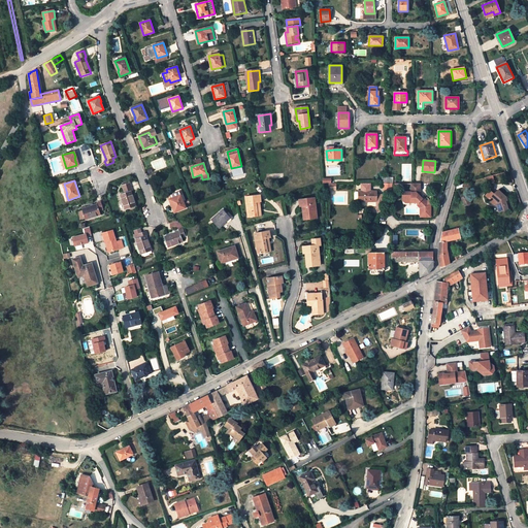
[(130,184),(122,187),(124,194),(121,196),(126,210),(136,207),(131,192),(132,191),(130,184)]
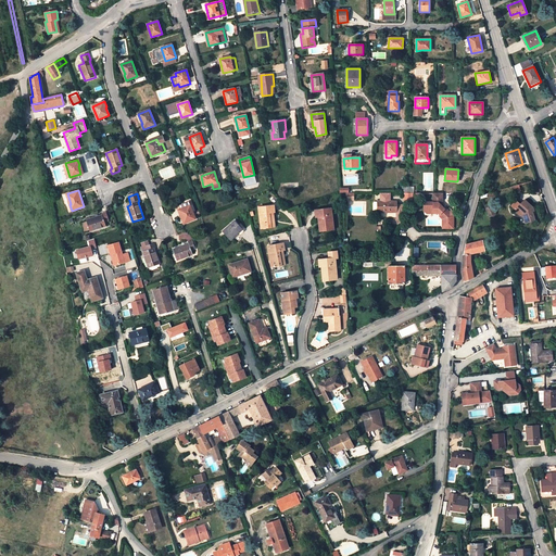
[(427,210),(427,214),(430,214),(432,213),(436,213),(440,214),(440,216),(443,219),(451,213),(445,207),(444,209),(440,204),(442,202),(442,193),(436,193),(432,193),(432,203),(424,203),(424,210),(427,210)]
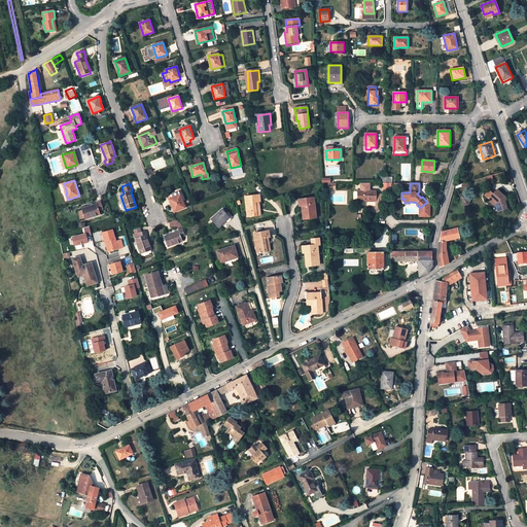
[(492,197),(498,202),(501,211),(508,208),(506,200),(507,200),(507,198),(507,197),(506,197),(497,188),(494,192),(490,189),(486,195),(490,199),(492,197)]
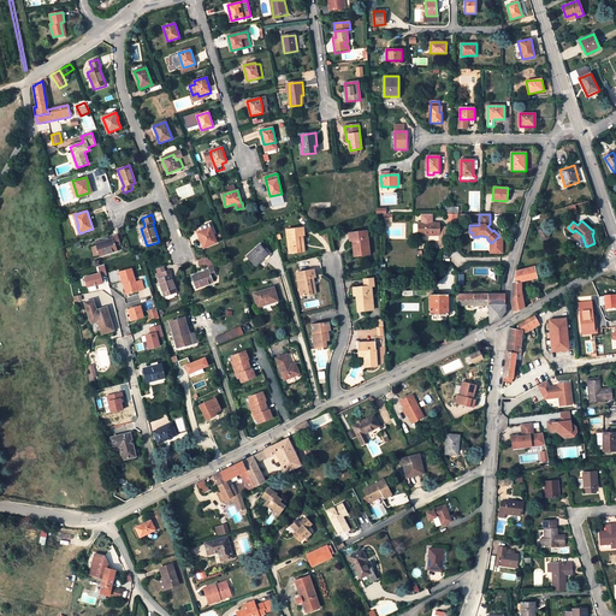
[(446,227),(439,227),(439,223),(432,223),(421,223),(418,223),(418,236),(439,236),(440,244),(446,244),(446,227)]
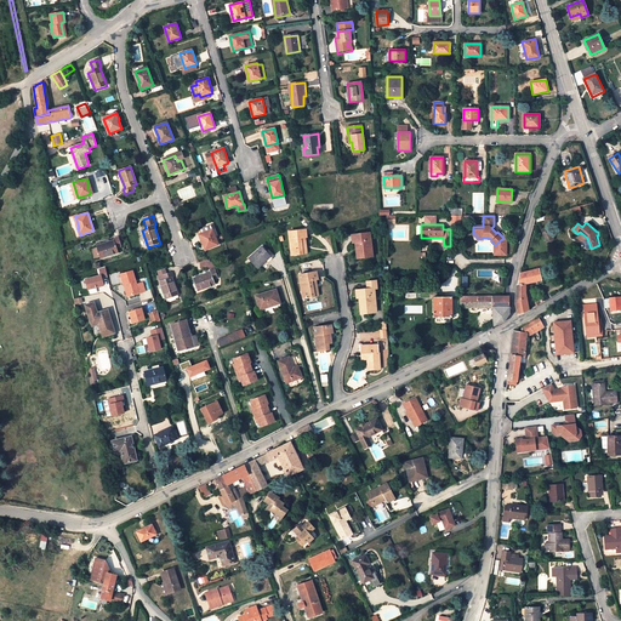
[(548,227),(541,229),(546,243),(553,240),(548,227)]
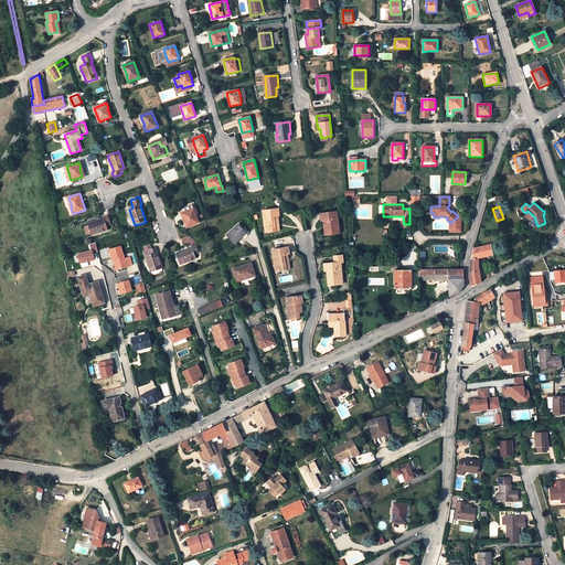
[(265,232),(275,231),(274,216),(278,215),(279,215),(278,209),(263,211),(265,232)]
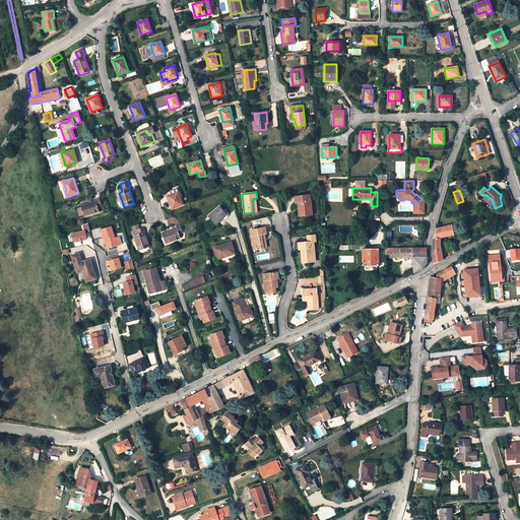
[(178,193),(168,196),(171,204),(170,204),(172,209),(183,205),(178,193)]
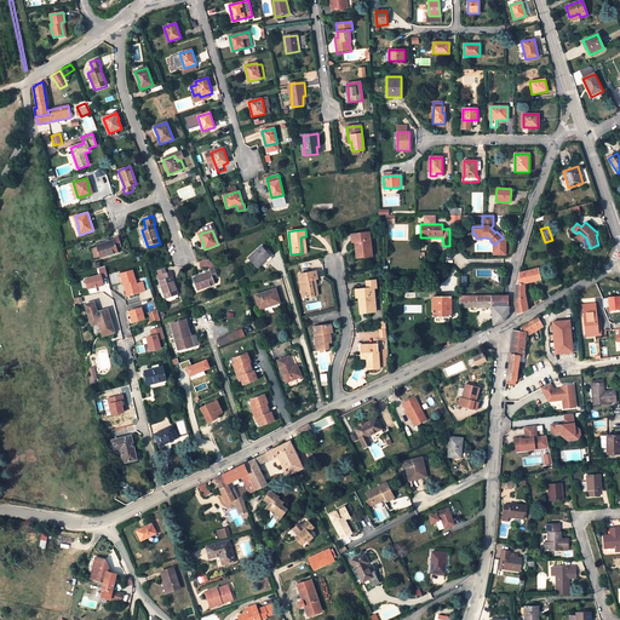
[(359,241),(360,257),(372,254),(369,231),(351,234),(352,241),(354,241),(359,241)]
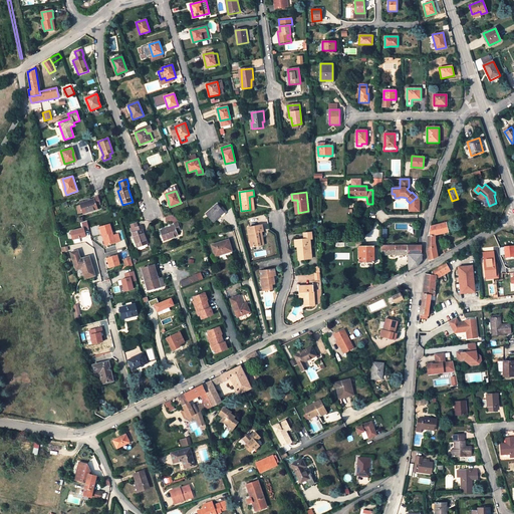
[(95,199),(80,204),(84,215),(99,210),(97,206),(101,204),(98,197),(94,198),(95,199)]
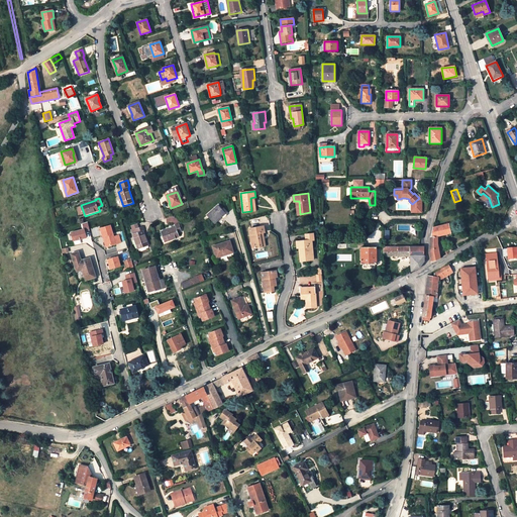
[(419,198),(412,204),(412,212),(422,212),(422,211),(422,199),(420,199),(419,198)]
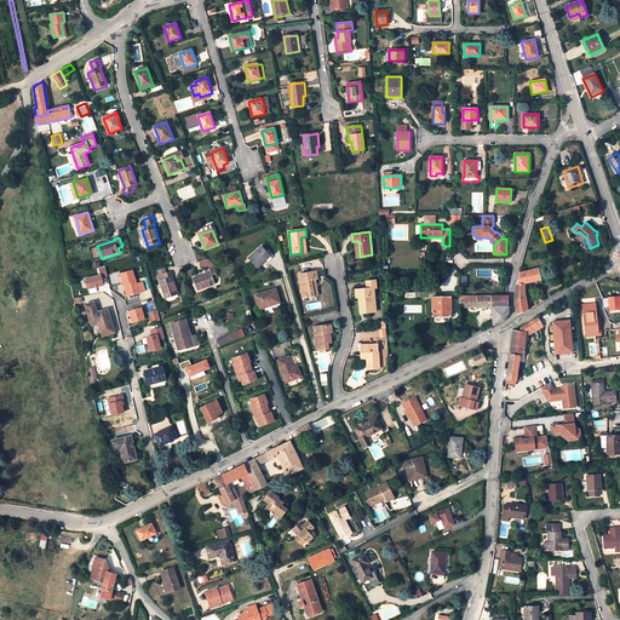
[(248,258),(257,268),(271,256),(263,246),(248,258)]
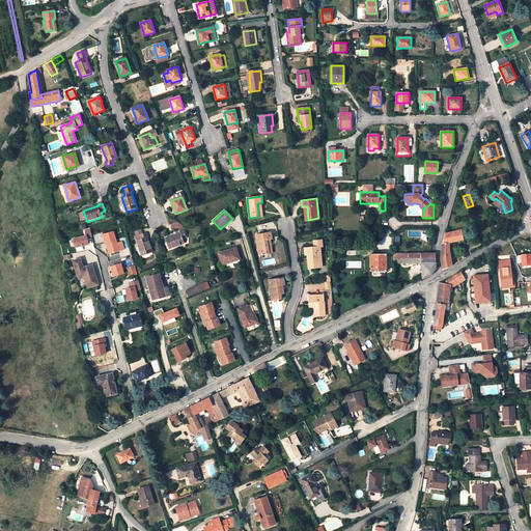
[(91,236),(89,229),(84,230),(86,235),(73,239),(75,248),(88,244),(86,238),(91,236)]
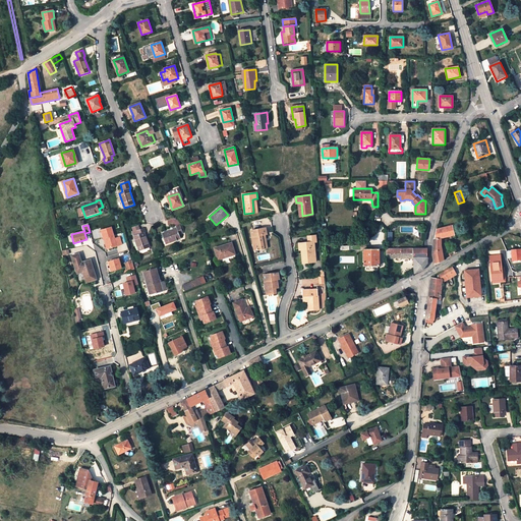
[(435,265),(445,261),(441,245),(441,238),(455,235),(453,225),(437,229),(433,239),(432,254),(435,265)]
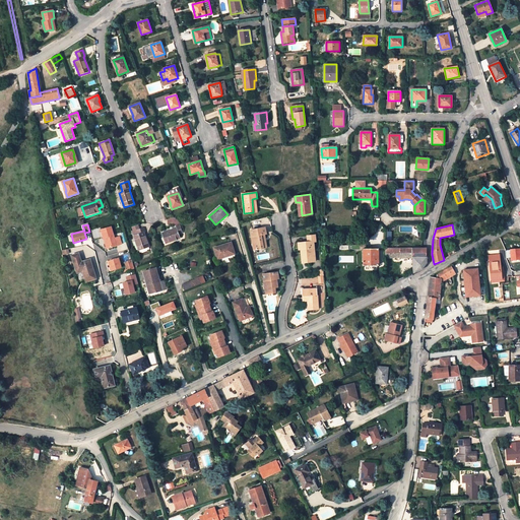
[(177,228),(161,233),(166,244),(180,239),(179,235),(183,233),(180,225),(176,226),(177,228)]
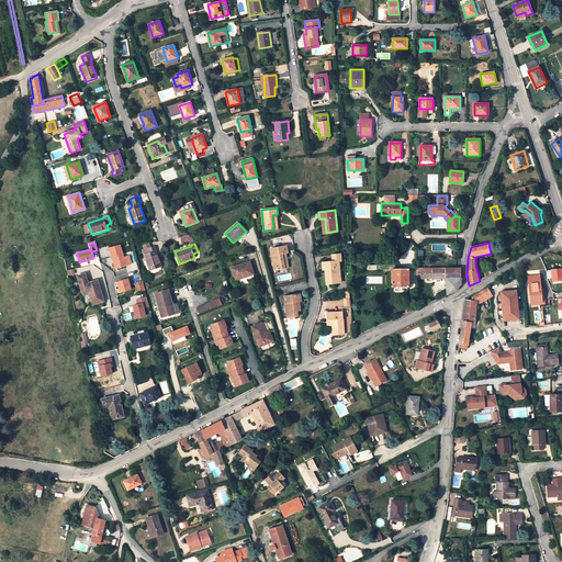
[(112,257),(113,257),(114,256),(117,268),(132,263),(130,256),(124,257),(121,245),(110,248),(112,257)]
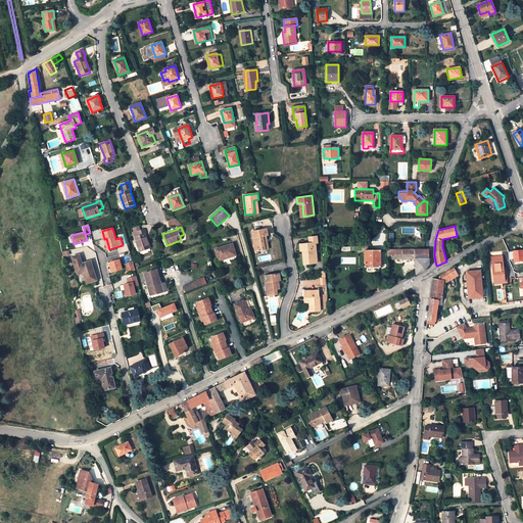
[(145,229),(134,233),(135,236),(140,251),(150,248),(145,233),(147,233),(145,229)]
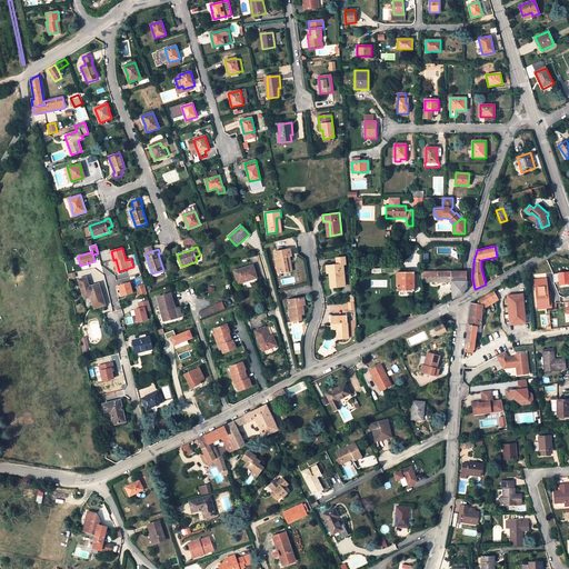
[(278,273),(288,271),(286,257),(290,256),(291,256),(290,249),(275,252),(278,273)]
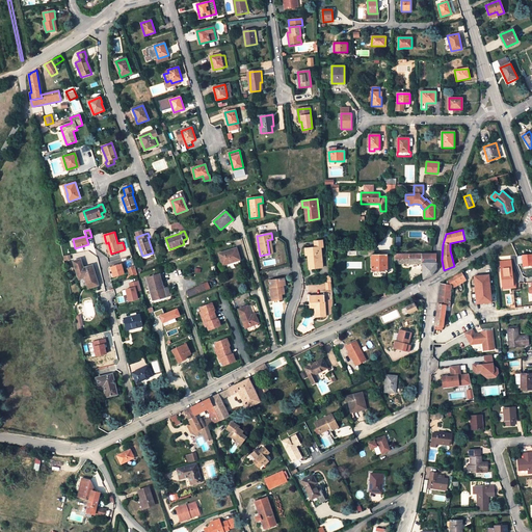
[(311,255),(313,268),(322,267),(320,246),(314,247),(306,248),(306,256),(308,255),(311,255)]
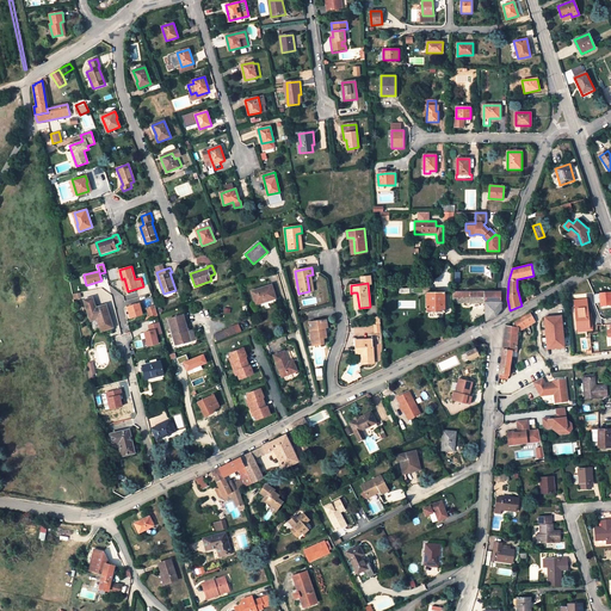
[(271,285),(252,292),(257,308),(276,302),(271,285)]
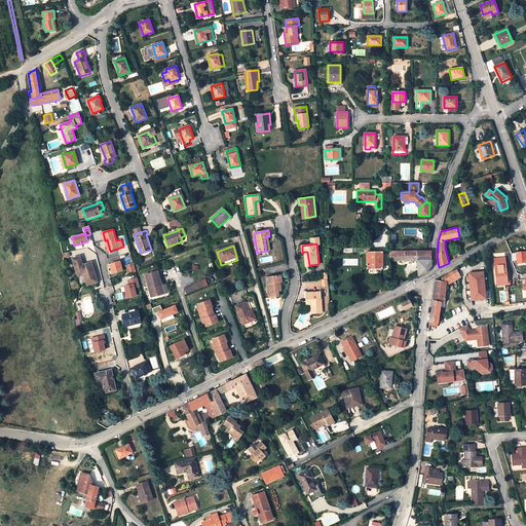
[(367,252),(367,248),(352,248),(352,253),(367,253),(367,269),(383,269),(382,251),(370,252),(367,252)]
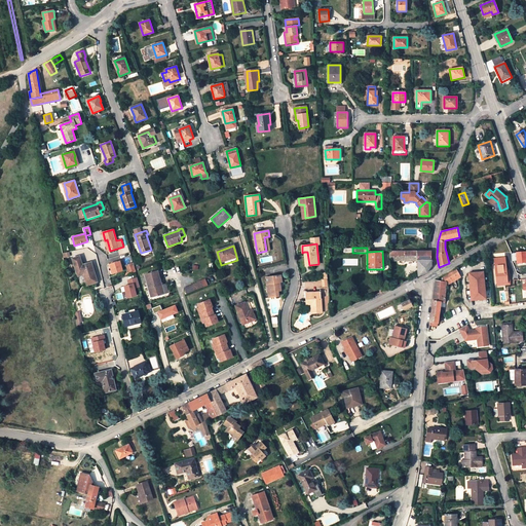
[(417,261),(431,261),(431,251),(426,251),(390,252),(390,254),(390,261),(404,260),(404,261),(417,261)]
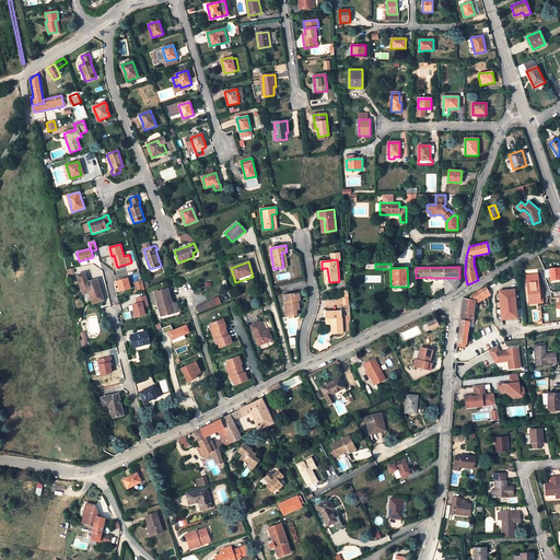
[(559,279),(559,271),(559,268),(549,269),(550,280),(559,279)]
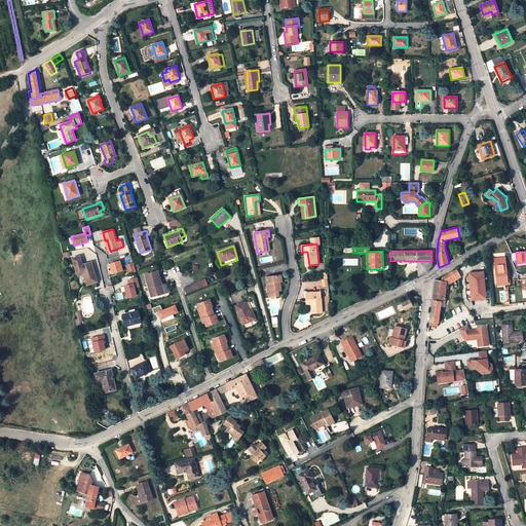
[(86,284),(96,282),(90,263),(89,263),(88,262),(85,263),(85,264),(81,265),(79,257),(71,259),(73,267),(76,266),(78,275),(83,273),(86,284)]
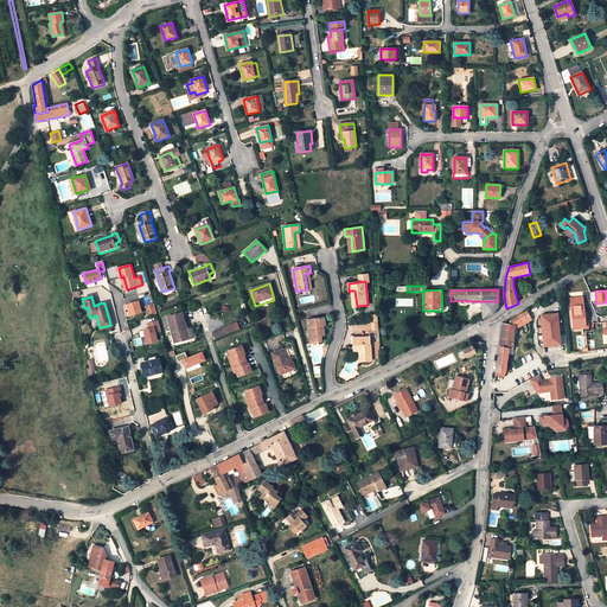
[(574,326),(586,325),(582,298),(570,299),(574,326)]
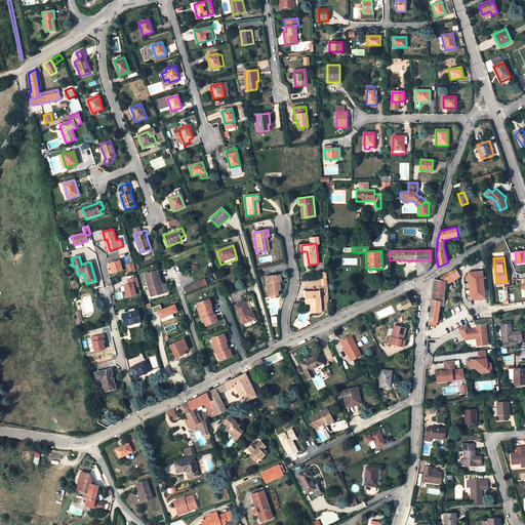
[(120,260),(110,264),(112,273),(123,270),(120,260)]
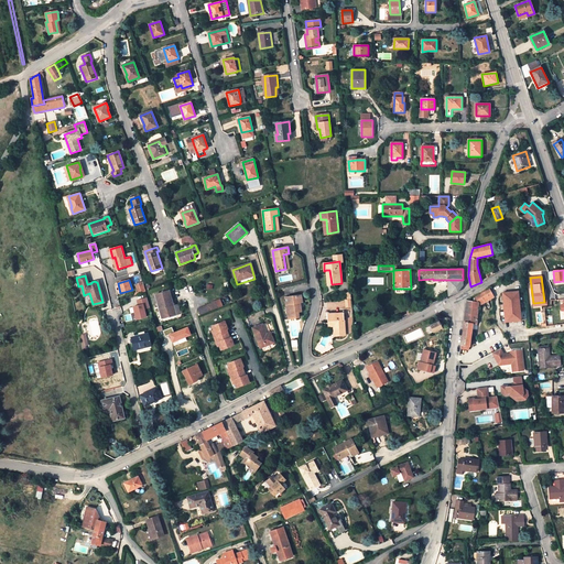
[(463,280),(447,280),(448,296),(455,293),(457,292),(463,285),(463,280)]
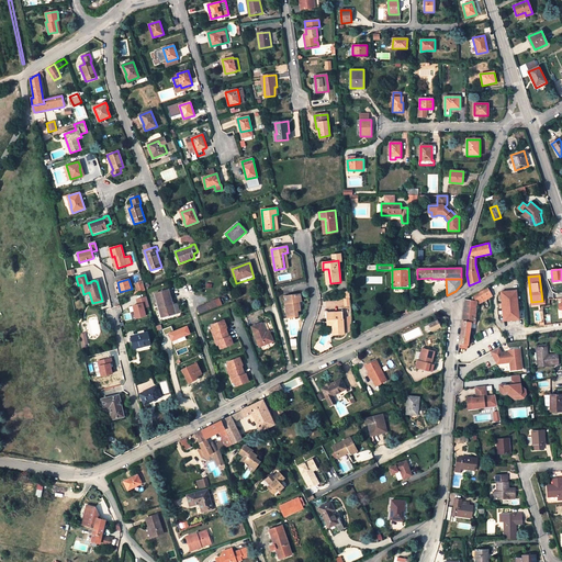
[(137,293),(145,290),(143,280),(134,283),(137,293)]
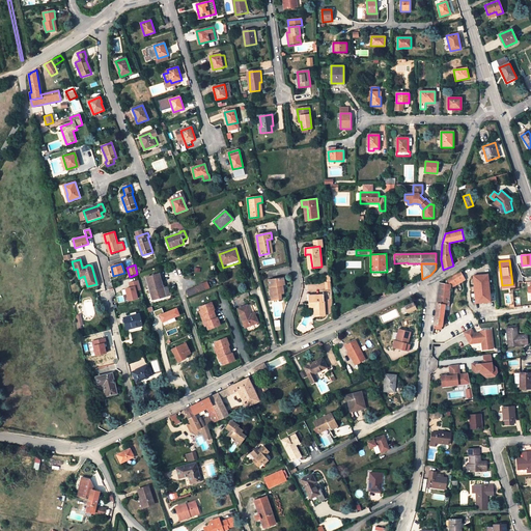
[(446,284),(451,285),(450,288),(465,280),(460,273),(447,281),(446,284)]
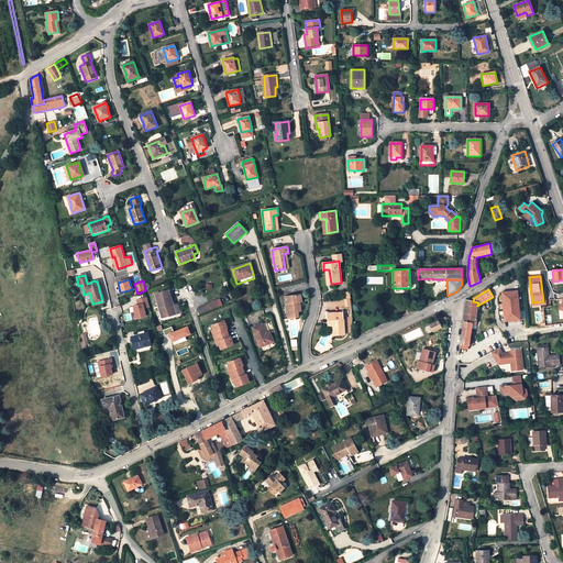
[(168,290),(156,295),(163,318),(176,315),(168,290)]
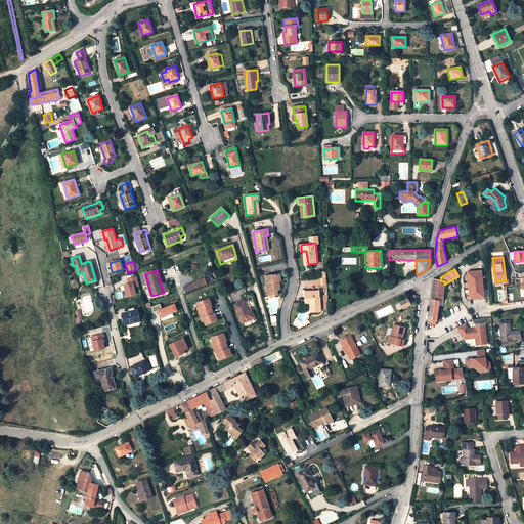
[(482,271),(468,272),(471,299),(484,298),(482,271)]
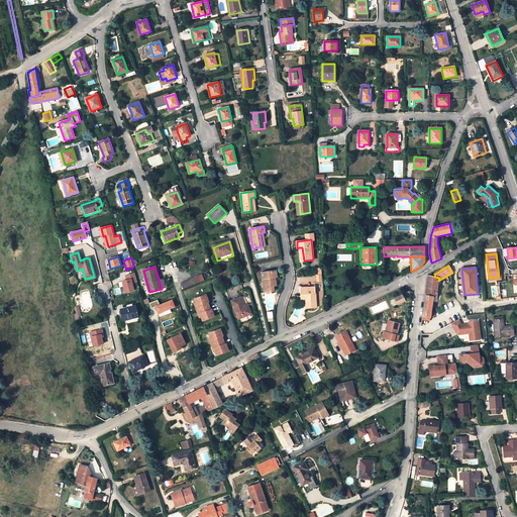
[(274,291),(273,287),(272,278),(275,278),(277,278),(276,271),(262,273),(265,293),(274,291)]
